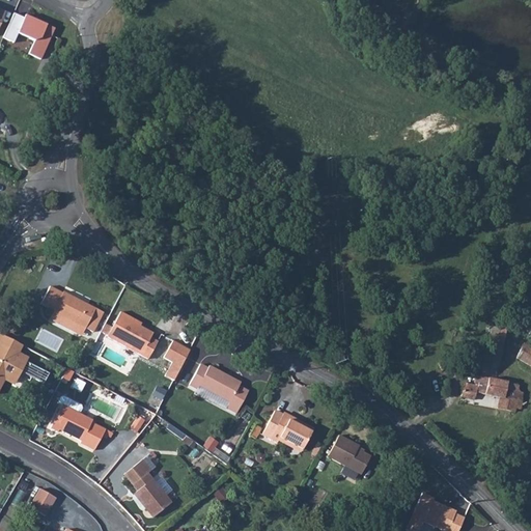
[(14,14),(2,37),(14,43),(18,33),(34,42),(28,54),(40,59),(54,28),(25,16),(24,18),(14,14)]
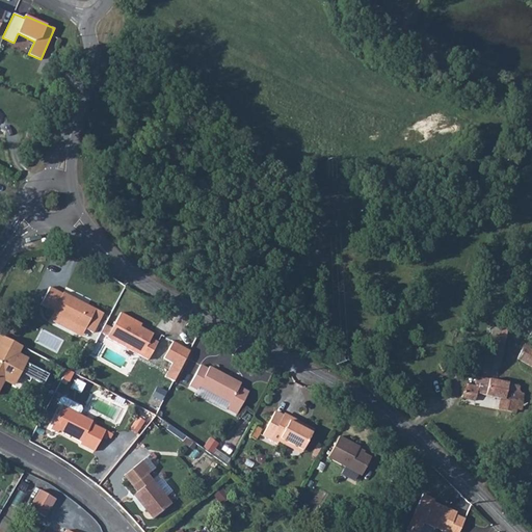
[(34,136),(28,132),(20,145),(27,150),(34,136)]
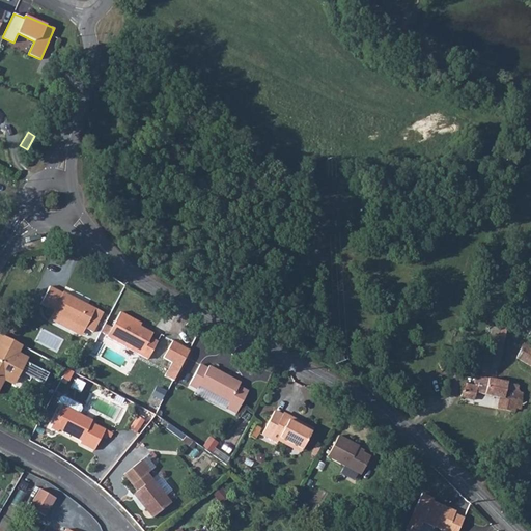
[(50,286),(40,304),(53,311),(85,328),(92,332),(103,313),(63,292),(62,294),(50,286)]
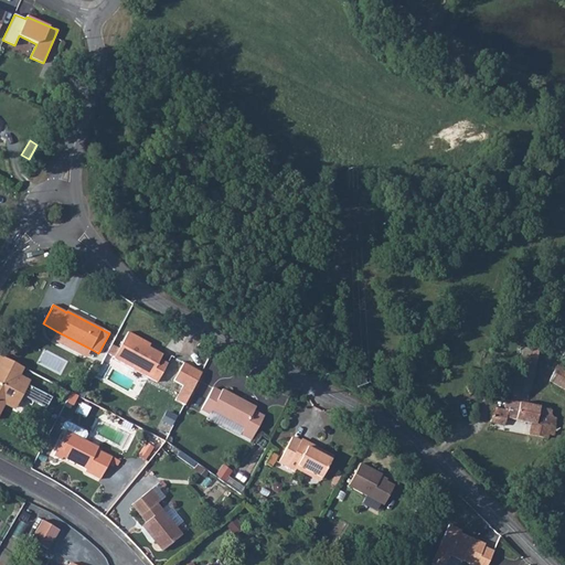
[(56,331),(53,339),(87,356),(91,349),(56,331)]
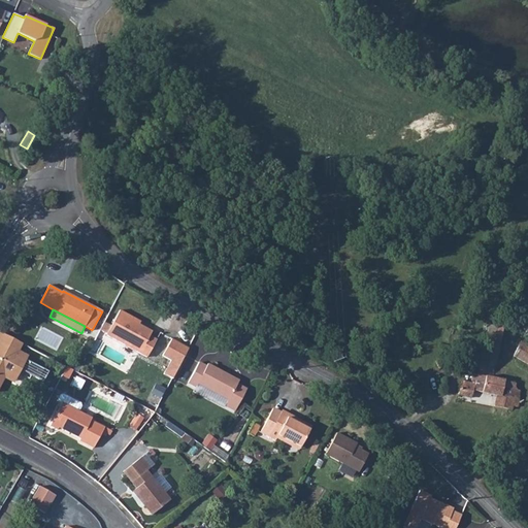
[(139,353),(146,357),(156,339),(150,336),(152,331),(138,324),(135,322),(136,320),(120,310),(111,326),(104,322),(100,330),(106,334),(106,335),(123,344),(125,341),(140,351),(139,353)]
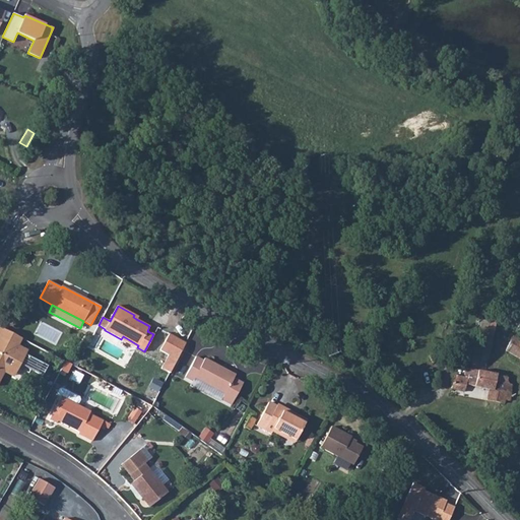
[(478,331),(494,334),(496,322),(481,319),(478,331)]
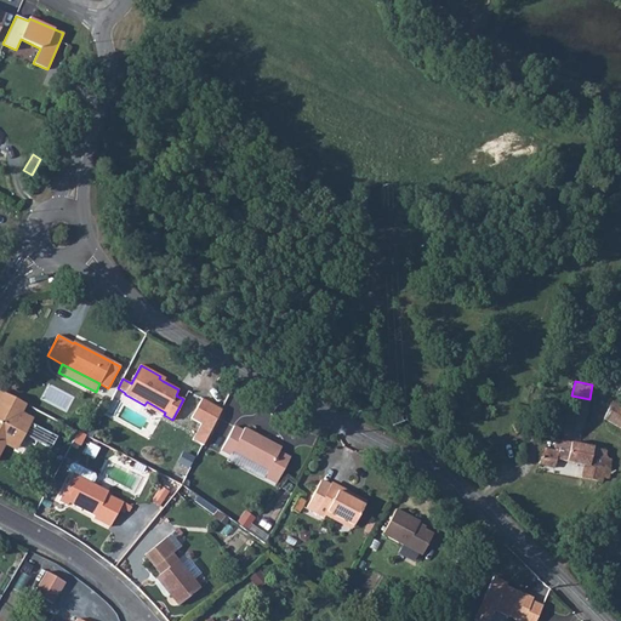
[(0,454),(6,443),(16,448),(23,433),(49,448),(55,436),(29,422),(18,417),(21,414),(16,411),(21,402),(0,391),(0,454)]
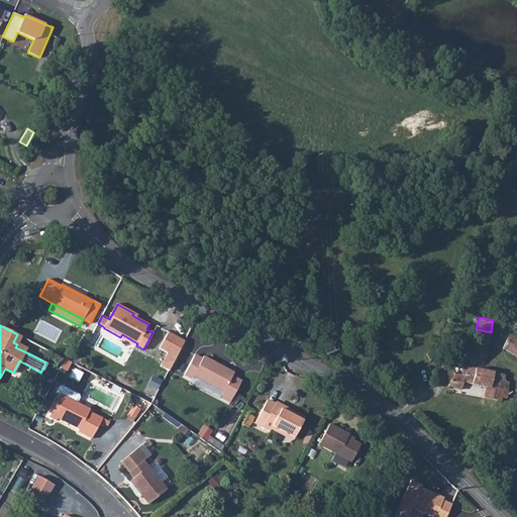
[(476,329),(474,338),(489,343),(491,332),(476,329)]
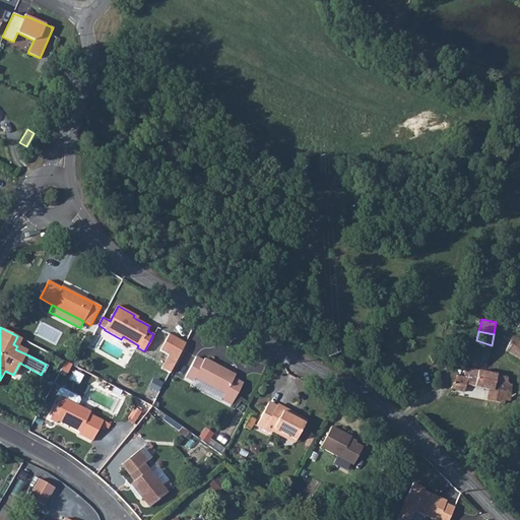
[(185,343),(169,334),(159,350),(169,354),(160,369),(170,373),(185,343)]
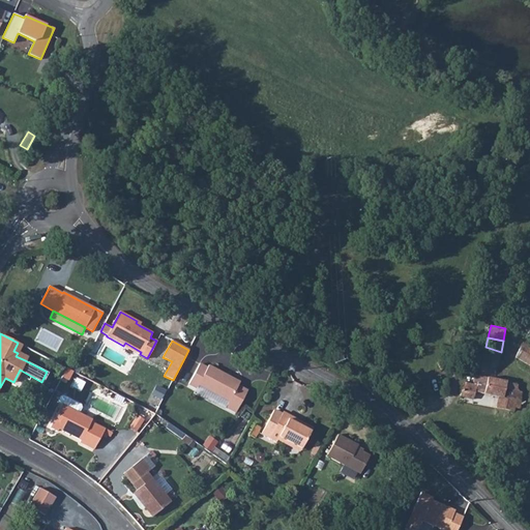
[(13,351),(18,353),(22,345),(18,343),(13,351)]
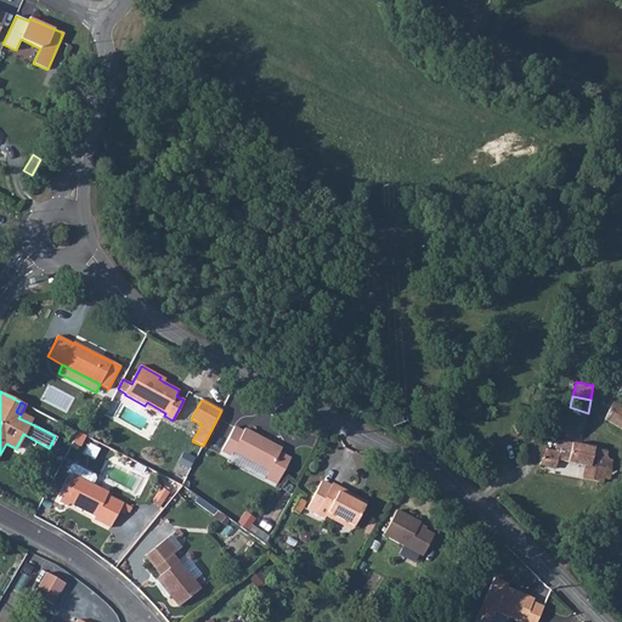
[(165,413),(147,402),(145,406),(164,416),(165,413)]
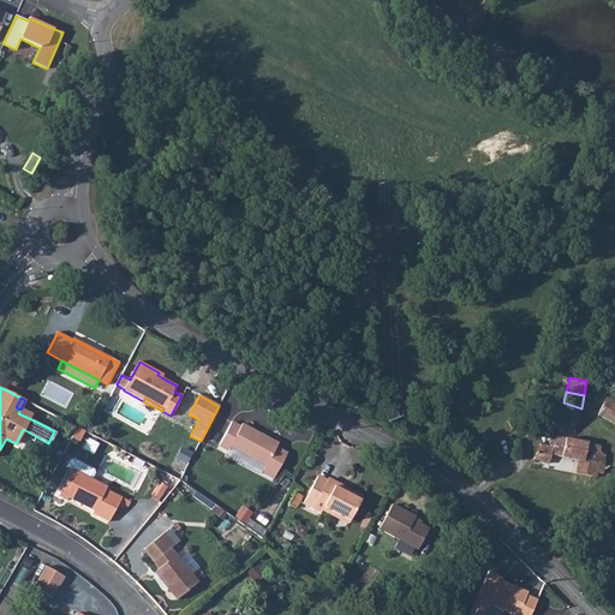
[(614,401),(605,398),(598,415),(614,424),(614,401)]
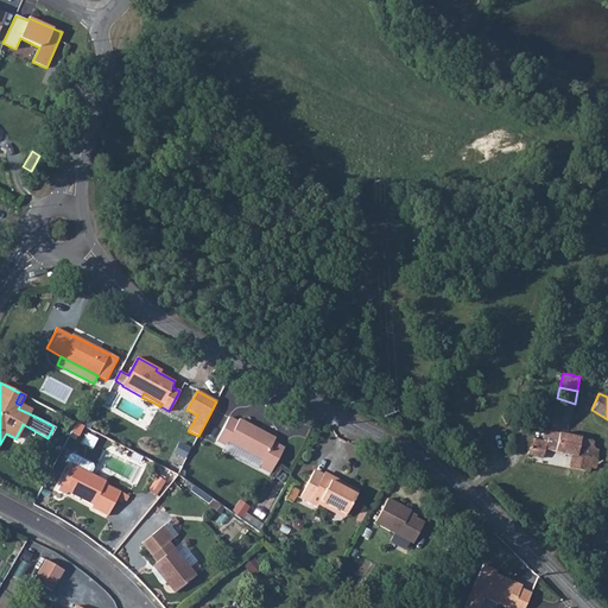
[(575,404),(557,398),(553,413),(570,417),(572,417),(575,404)]
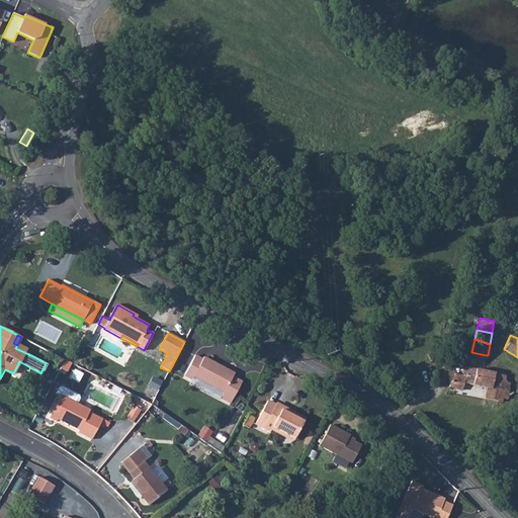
[(486,355),(471,352),(470,360),(485,363),(486,355)]
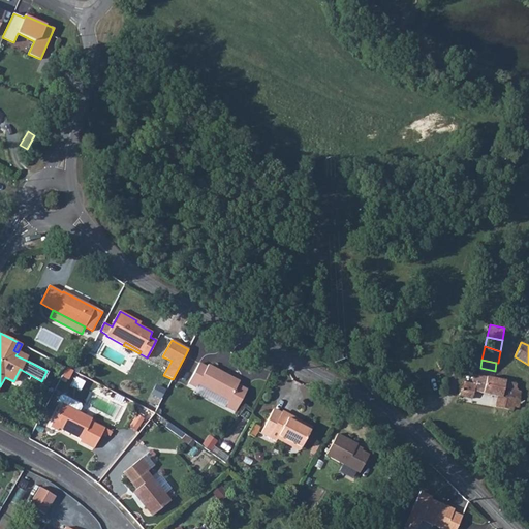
[(197,384),(228,400),(225,406),(236,411),(247,390),(237,385),(238,384),(222,376),(223,373),(208,365),(207,367),(198,363),(188,383),(196,387),(197,384)]
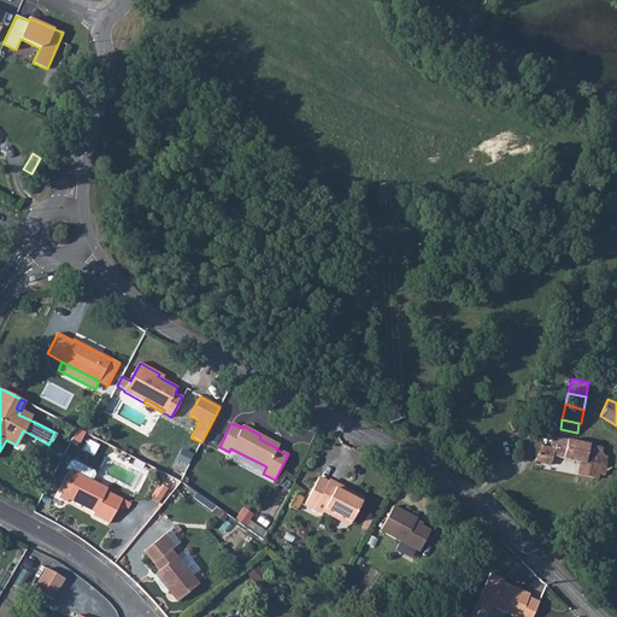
[(463,438),(454,433),(450,440),(458,445),(463,438)]
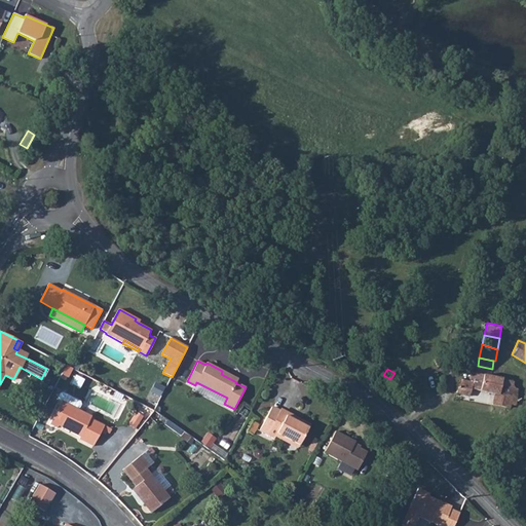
[(222,371),(221,374),(236,382),(237,379),(222,371)]
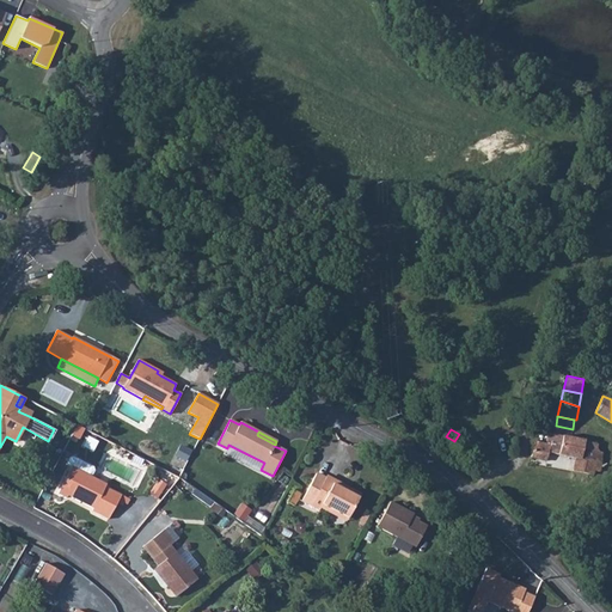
[(573,471),(593,475),(594,470),(600,472),(603,452),(595,451),(597,444),(585,441),(585,440),(564,435),(549,433),(546,444),(534,441),(531,458),(546,461),(549,452),(575,458),(573,471)]
